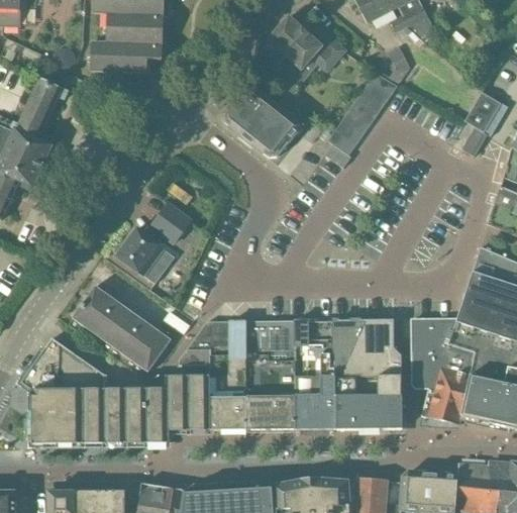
[(0,0),(0,23),(21,24),(21,0),(95,0),(95,14),(110,14),(108,43),(94,42),(92,70),(104,71),(104,83),(123,84),(123,73),(146,73),(147,60),(162,60),(164,0),(0,0)]
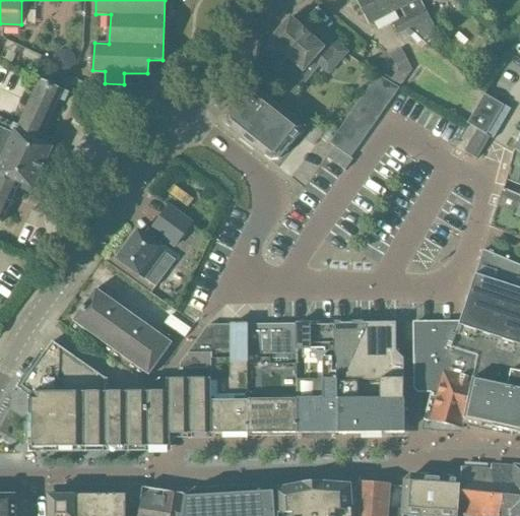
[(400,5),(397,0),(359,0),(369,20),(400,5)]
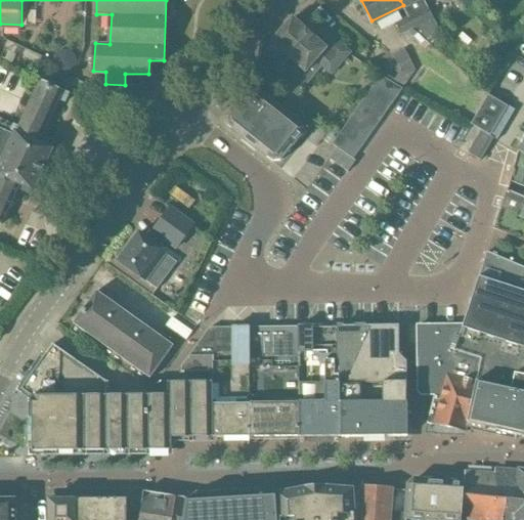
[(400,0),(403,5),(403,4),(408,14),(415,28),(419,31),(431,41),(442,31),(425,0),(400,0)]
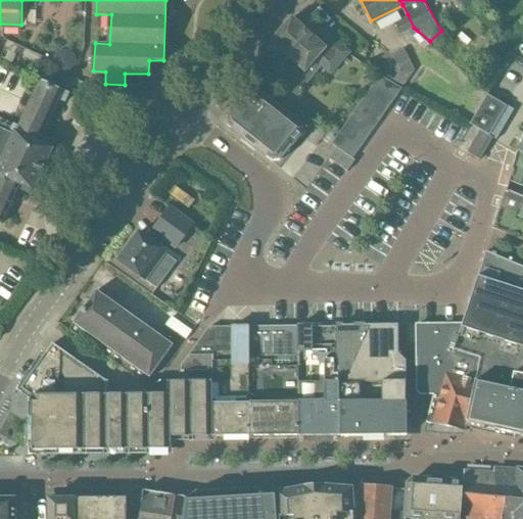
[(302,25),(291,14),(263,47),(281,62),(288,54),(312,75),(324,61),(332,68),(349,49),(312,15),(302,25)]
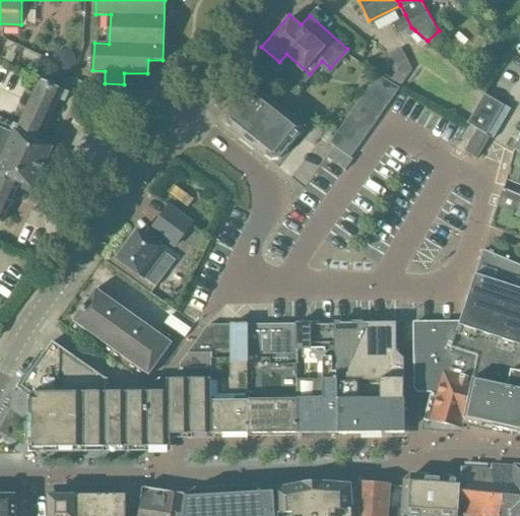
[(405,14),(393,20),(401,38),(415,30),(411,27),(405,14)]
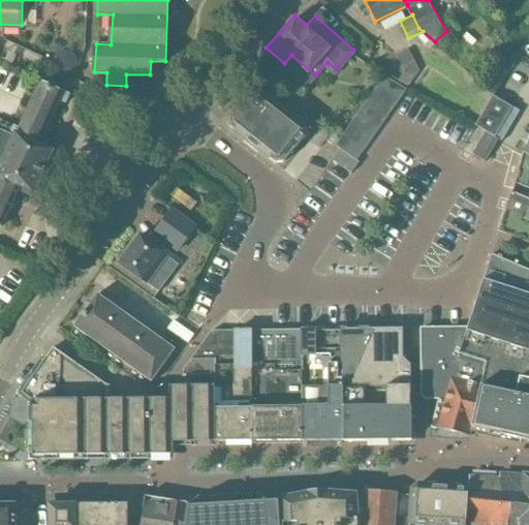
[(398,75),(396,80),(407,86),(419,67),(409,45),(397,52),(405,68),(404,70),(403,69),(398,75)]
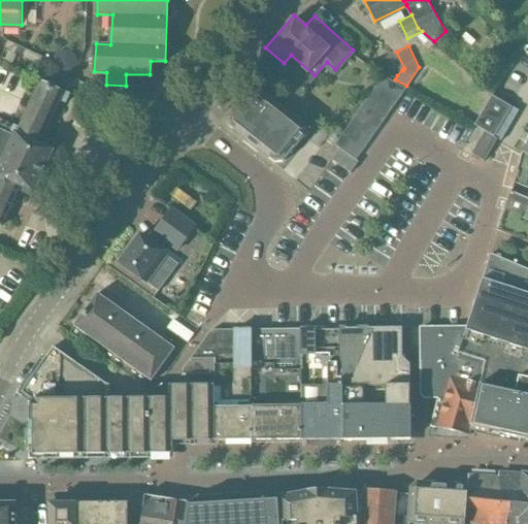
[(483,80),(495,89),(499,82),(506,69),(494,62),(483,80)]
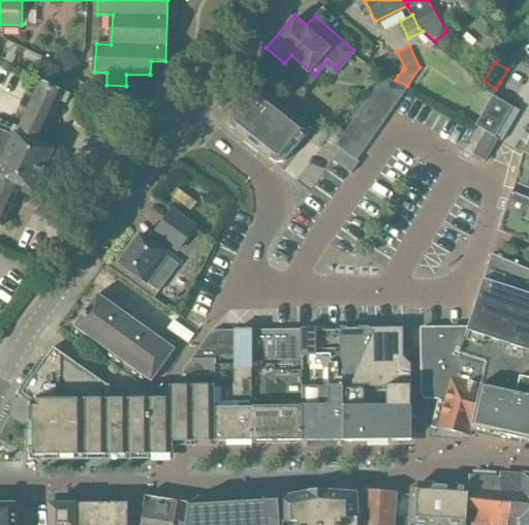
[(407,86),(384,73),(365,102),(385,117),(407,86)]
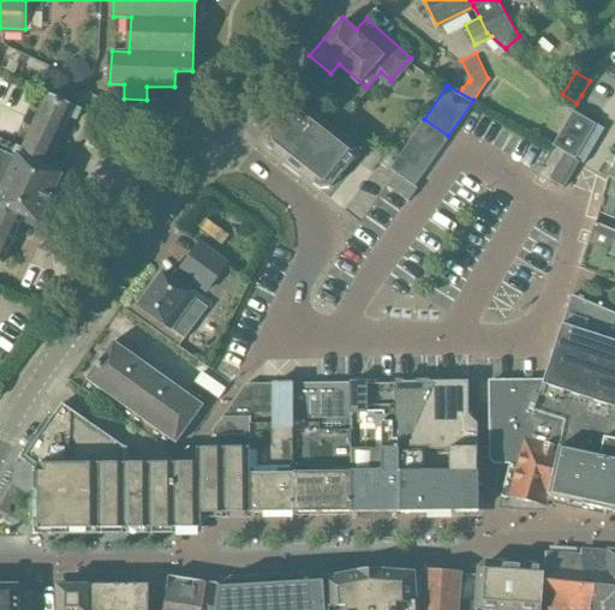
[(82,105),(48,89),(23,144),(16,141),(13,149),(11,153),(0,147),(0,257),(1,258),(21,217),(36,225),(39,219),(40,220),(60,171),(54,168),(58,160),(49,155),(69,112),(77,115),(82,105)]
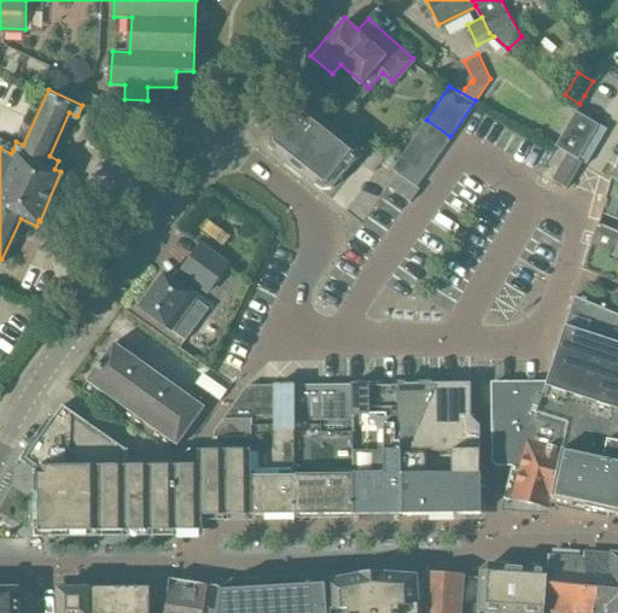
[(357,104),(344,92),(327,111),(340,123),(357,104)]
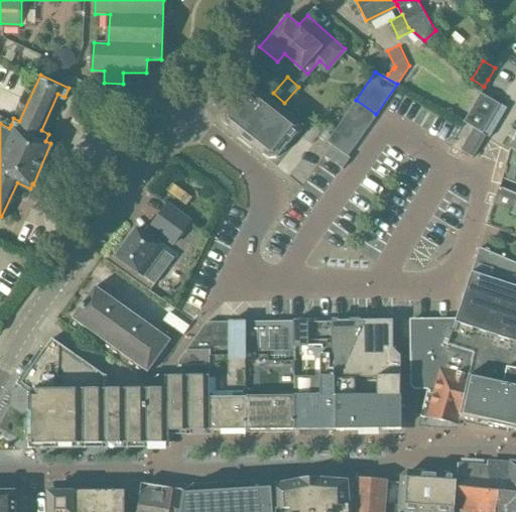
[(301,125),(248,83),(223,114),(224,122),(268,157),(276,156),(301,125)]
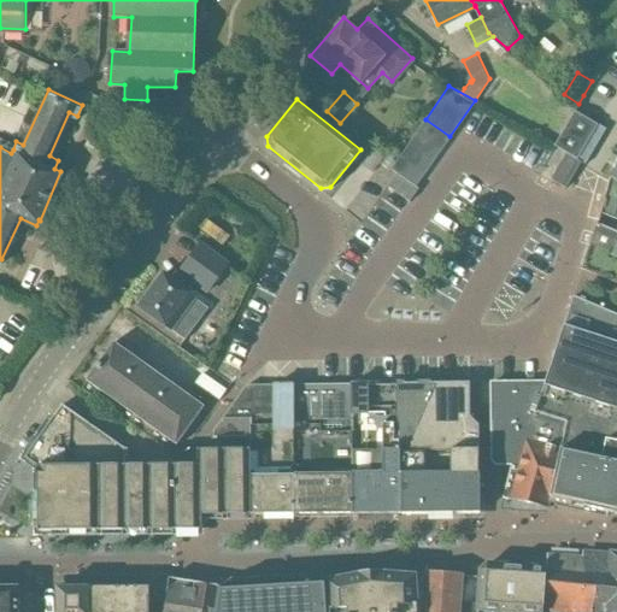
[(605,124),(603,123),(589,116),(576,109),(575,107),(553,142),(568,149),(568,151),(582,159),(585,160),(605,124)]
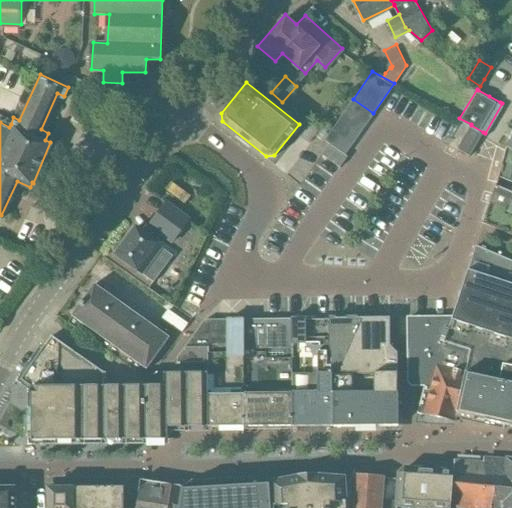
[(366,123),(373,113),(353,99),(346,109),(366,123)]
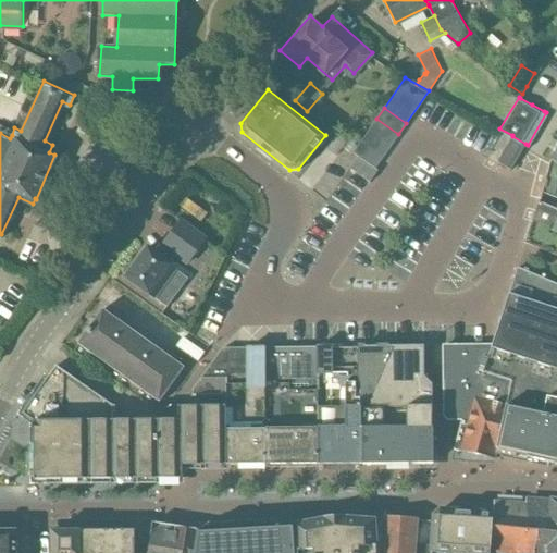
[(376,119),(368,130),(391,145),(398,134),(376,119)]
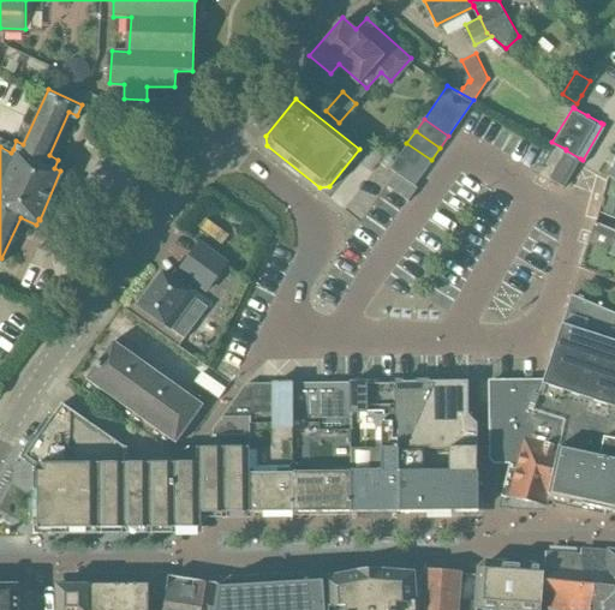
[(406,143),(398,155),(423,172),(431,160),(406,143)]
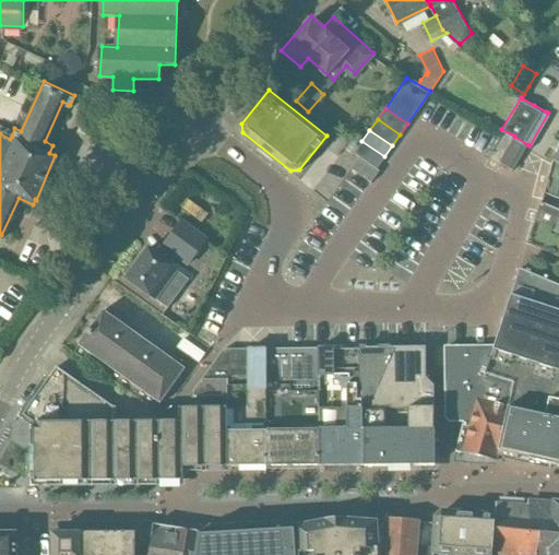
[(527,144),(514,137),(513,138),(499,162),(511,167),(513,169),(527,145),(527,144)]
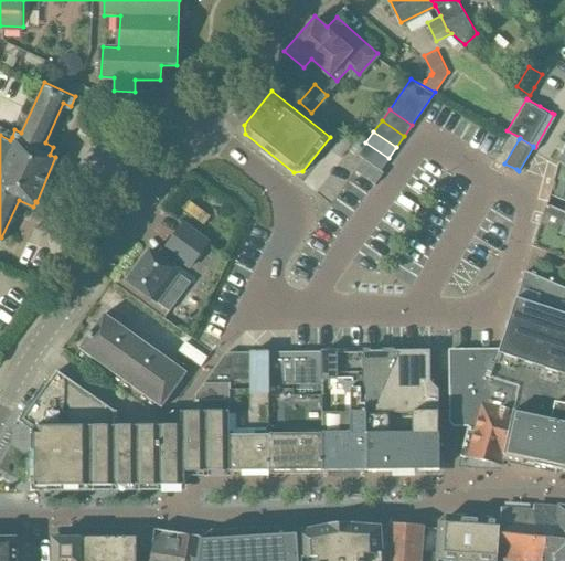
[(388,158),(365,143),(358,154),(363,157),(381,170),(388,158)]
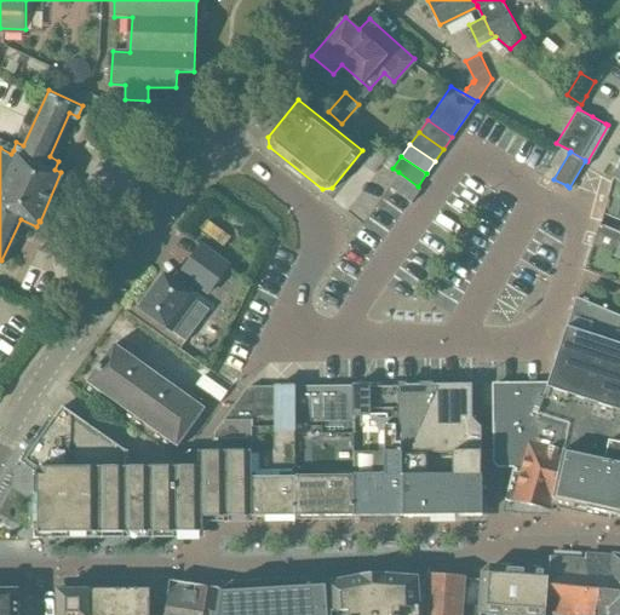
[(418,187),(399,172),(390,185),(409,200),(411,201),(417,193),(419,190),(420,188),(418,187)]
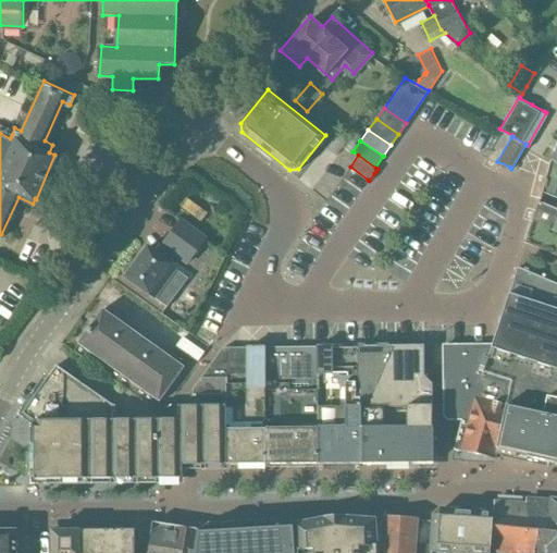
[(556,159),(551,156),(549,158),(536,197),(541,198),(540,200),(556,207),(556,159)]
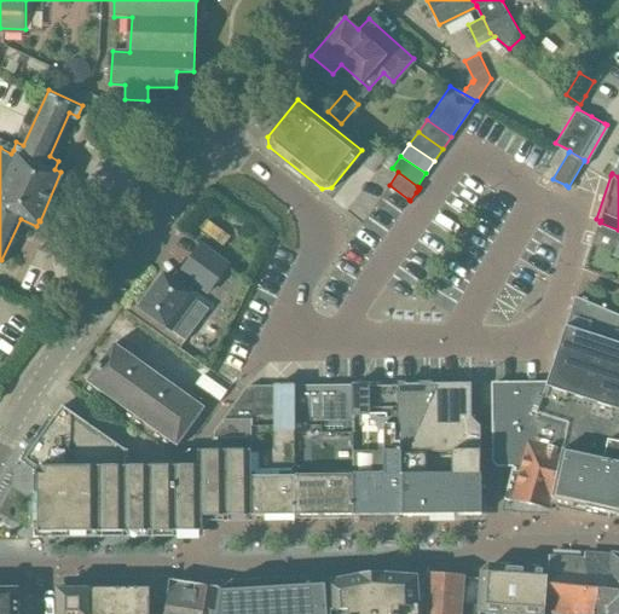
[(618,230),(600,222),(585,267),(618,281),(618,230)]
